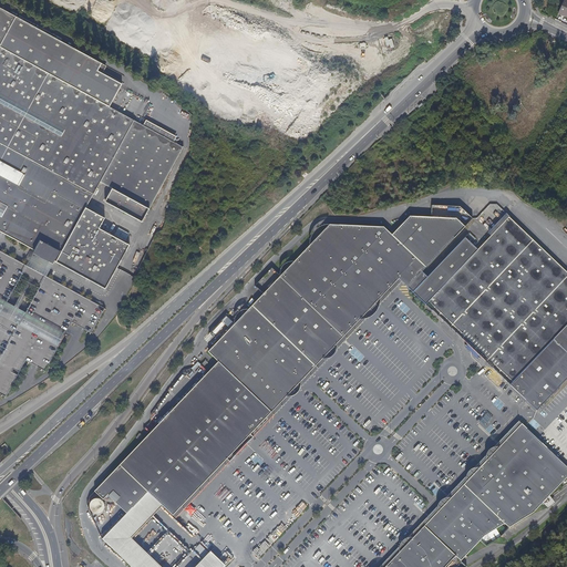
[(0,230),(37,250),(35,254),(55,265),(57,261),(107,289),(132,245),(101,228),(106,218),(94,212),(91,216),(84,213),(102,182),(114,188),(106,202),(144,222),(184,148),(110,109),(122,85),(98,72),(102,65),(0,8),(0,230)]
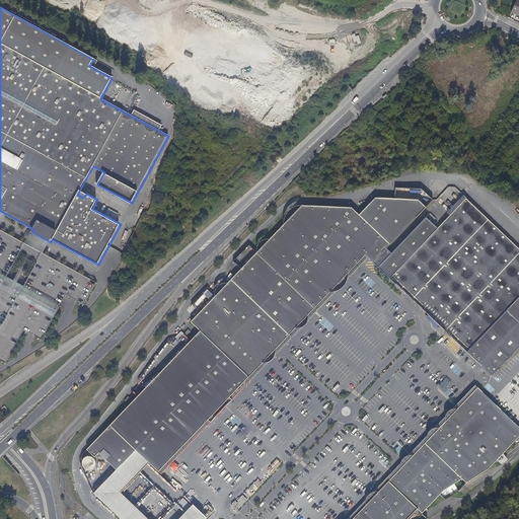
[(354,45),(361,44),(359,34),(352,35),(354,45)]
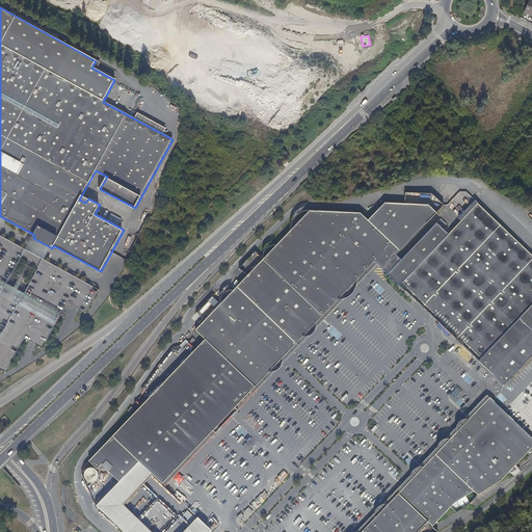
[(432,194),(406,192),(405,203),(427,204),(437,213),(445,206),(445,205),(432,194)]
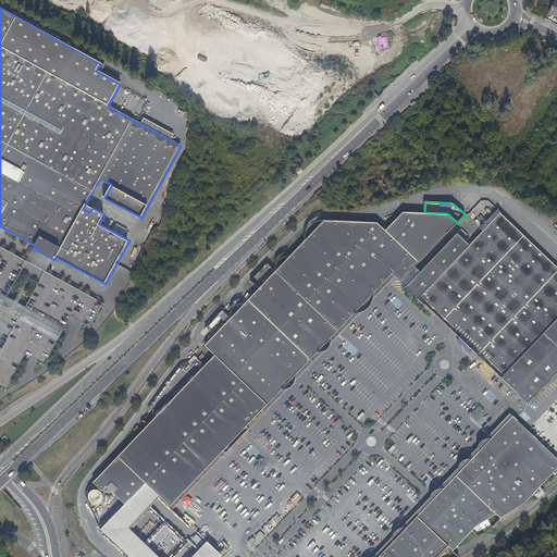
[(502,213),(498,210),(480,229),(483,232),(502,213)]
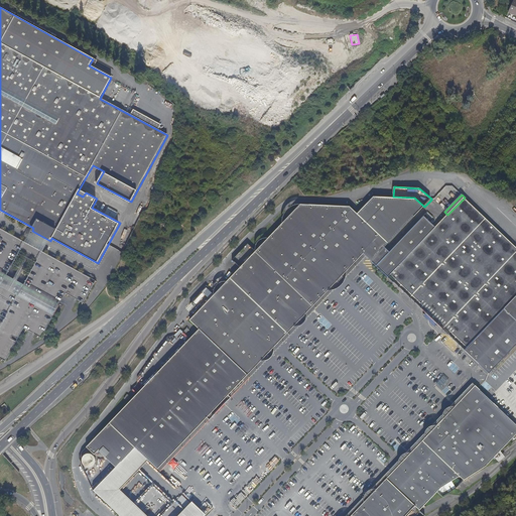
[(189,319),(199,328),(87,446),(112,471),(134,446),(148,460),(157,469),(207,417),(228,395),(364,254),(366,256),(372,261),(389,244),(424,207),(414,198),(393,197),(374,197),(359,213),(358,214),(353,209),(350,207),(300,204),(256,250),(240,267),(214,294),(198,310),(189,319)]
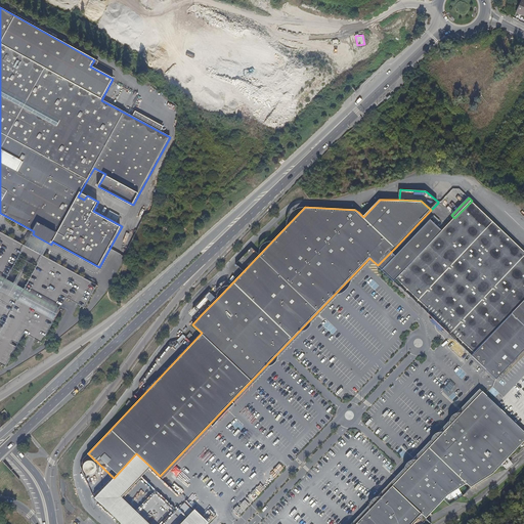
[(395,248),(378,265),(400,288),(403,285),(437,316),(446,325),(475,352),(472,356),(473,357),(487,370),(496,380),(523,350),(523,251),(472,201),(454,218),(442,231),(431,220),(400,252),(395,248)]
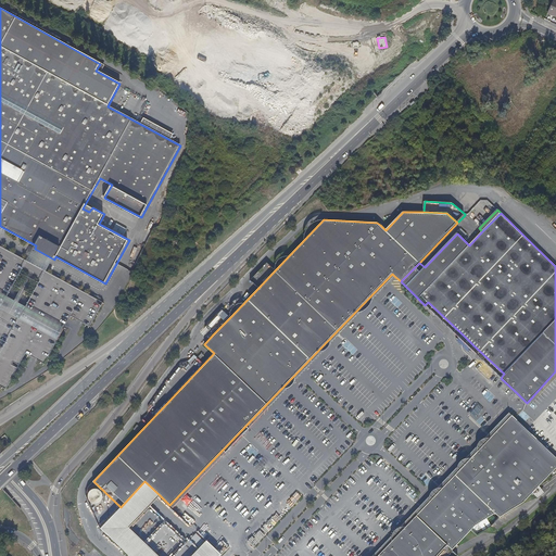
[(457,232),(464,238),(467,235),(460,228),(457,232)]
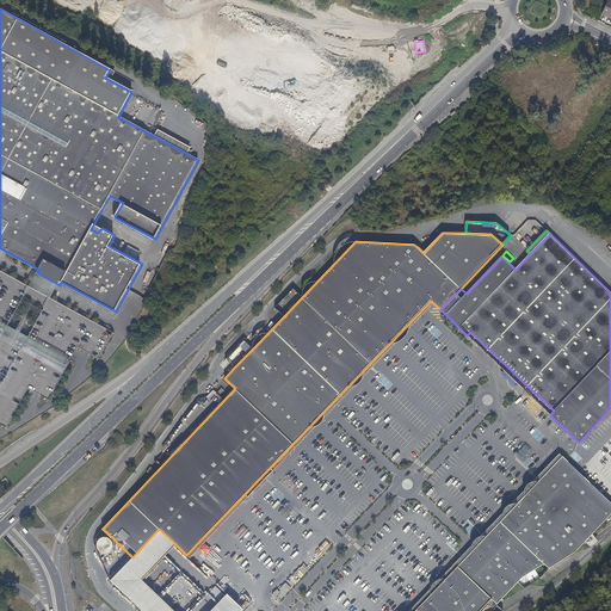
[(0,423),(6,426),(28,387),(49,397),(76,346),(98,357),(112,331),(53,298),(31,287),(0,269),(0,423)]
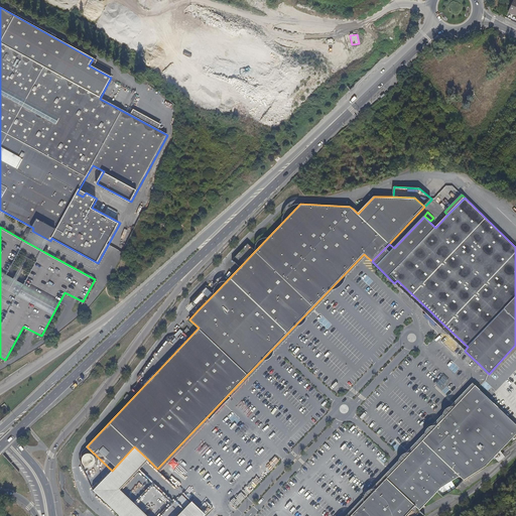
[(50,241),(32,231),(26,242),(44,252),(50,241)]
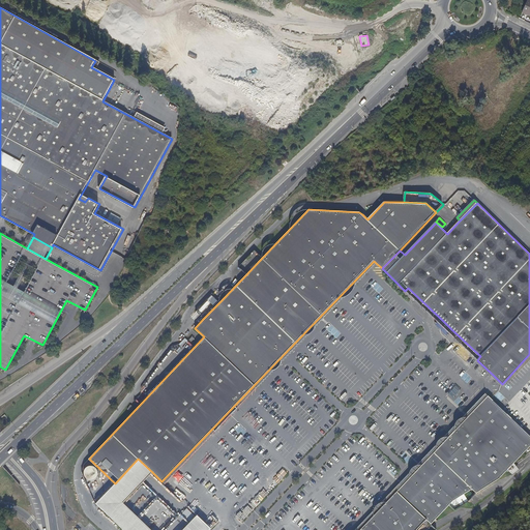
[(263,257),(255,251),(239,267),(246,274),(263,257)]
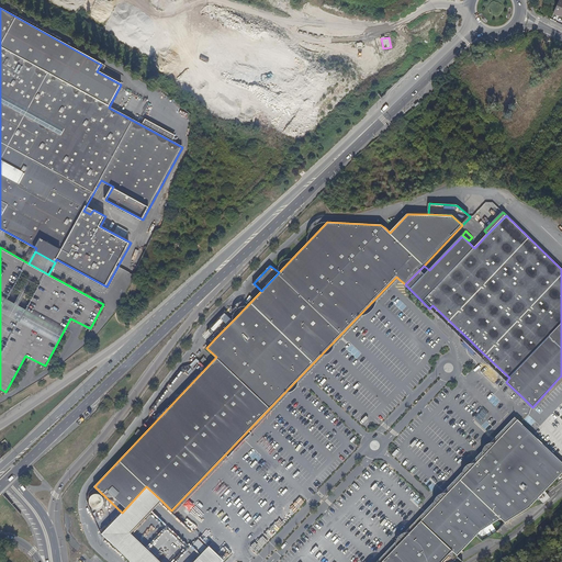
[(433,305),(429,308),(465,343),(469,339),(433,305)]
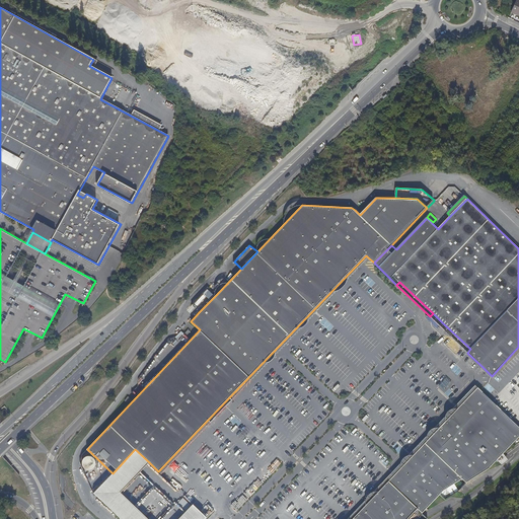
[(215,296),(208,289),(192,305),(199,312),(215,296)]
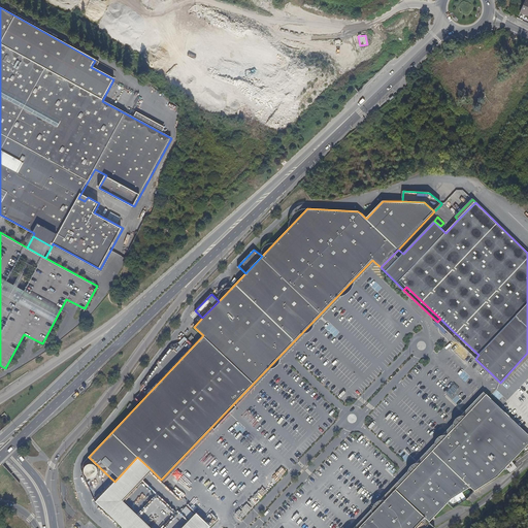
[(437,322),(436,324),(446,333),(447,331),(450,328),(440,319),(437,322)]
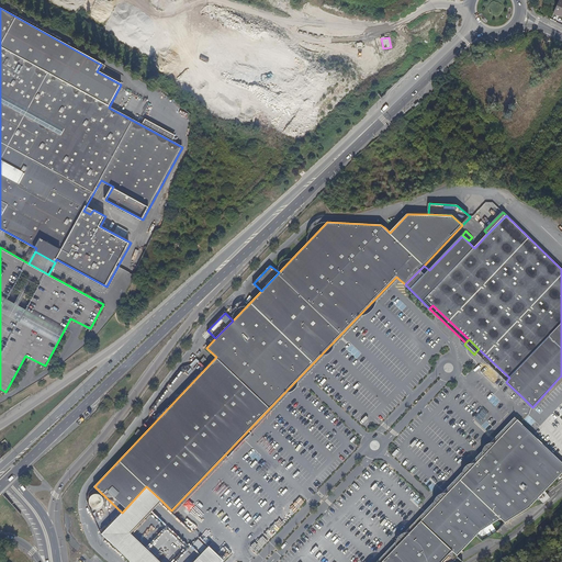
[(479,349),(475,352),(506,382),(509,378),(479,349)]
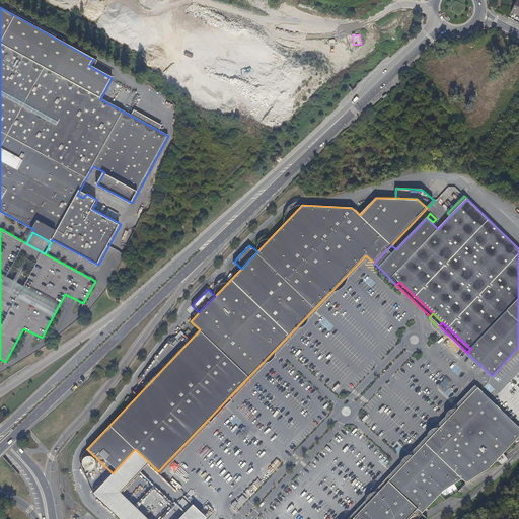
[(468,354),(466,356),(480,369),(483,367),(468,354)]
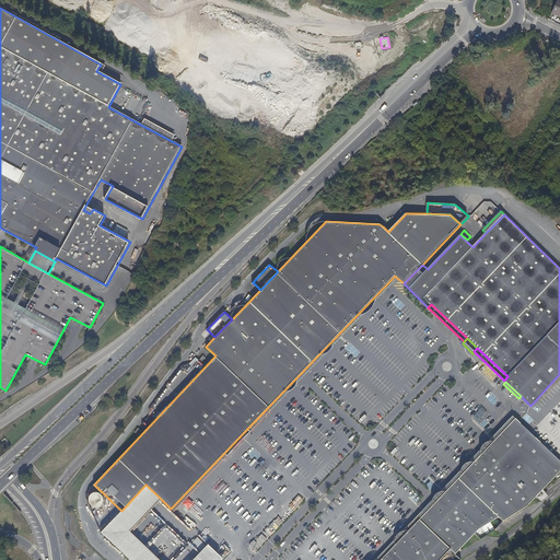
[(474,462),(420,518),(380,559),(440,559),(441,559),(451,549),(456,555),(459,551),(476,534),(479,529),(499,517),(503,522),(521,511),(527,506),(551,482),(559,471),(559,461),(525,427),(516,419),(474,462)]
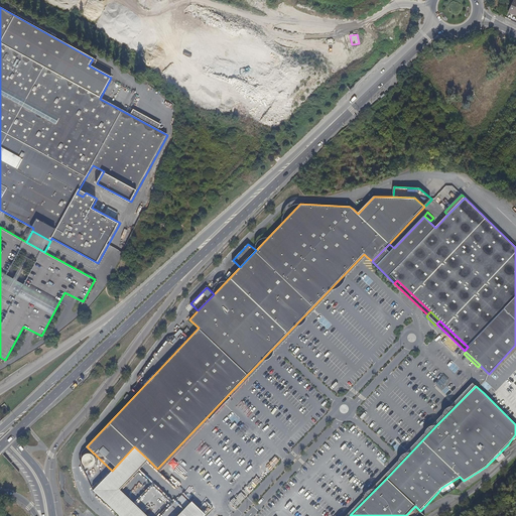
[(231,397),(228,395),(207,417),(210,420),(231,397)]
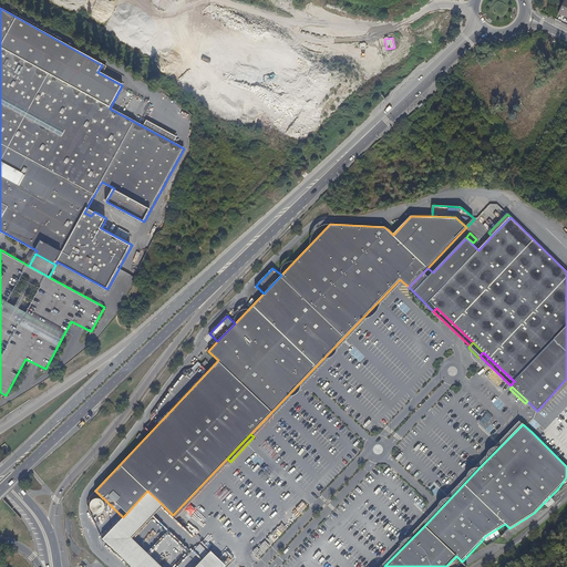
[(147,491),(123,517),(103,538),(107,543),(117,553),(132,537),(163,505),(147,491)]
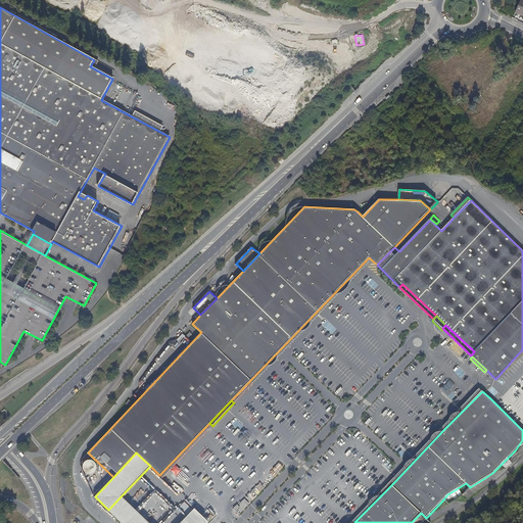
[(386,459),(383,464),(389,469),(393,465),(386,459)]
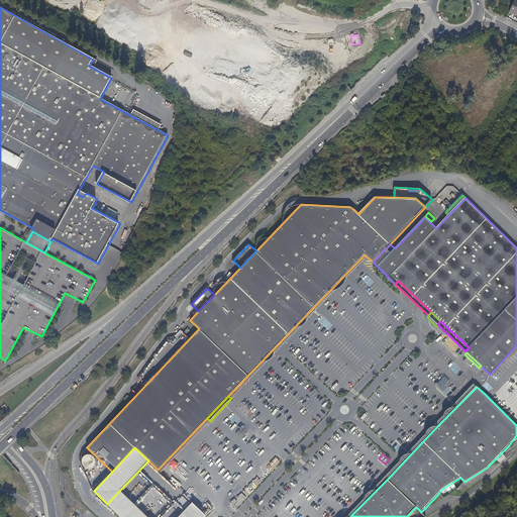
[(92,454),(80,457),(84,471),(96,467),(92,454)]
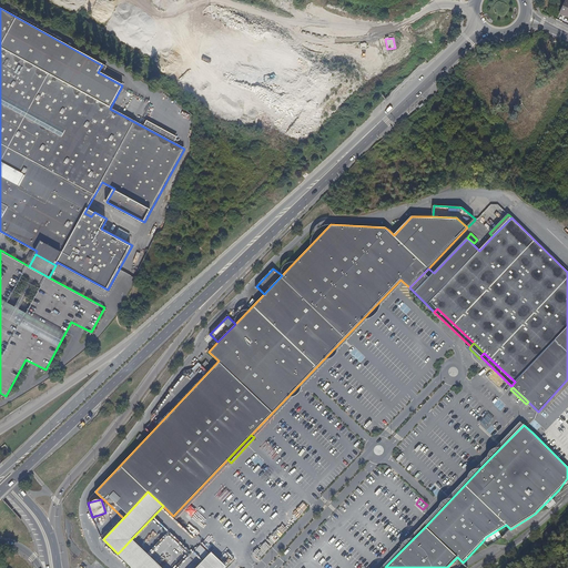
[(503,537),(510,529),(506,525),(486,537),(483,541),(487,547),(503,537)]
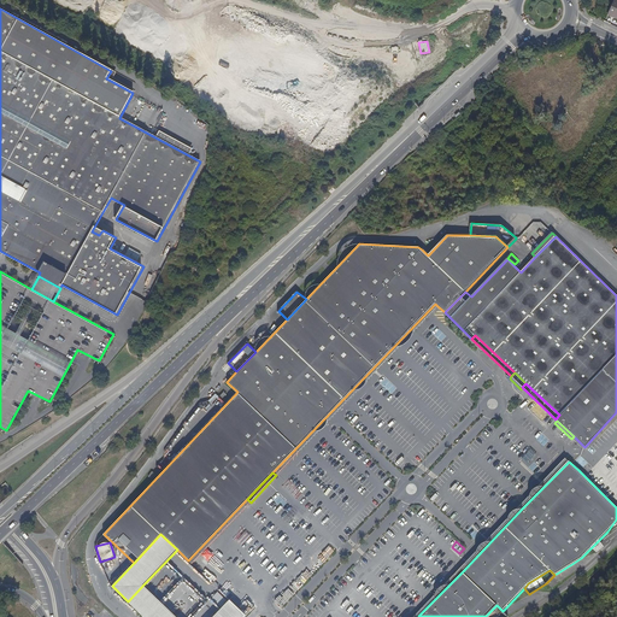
[(176,616),(144,585),(128,601),(144,616),(176,616)]
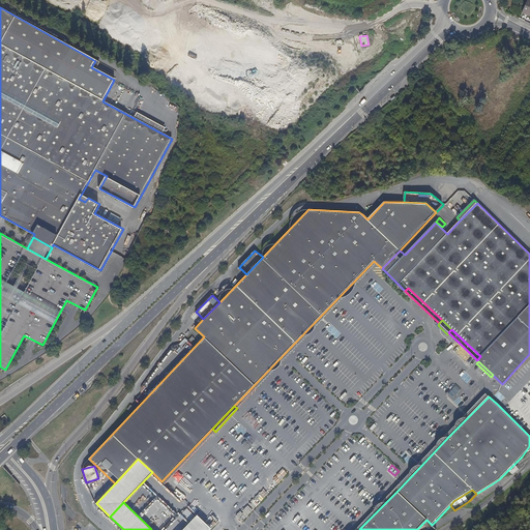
[(209,529),(211,529),(197,516),(182,529),(209,529)]
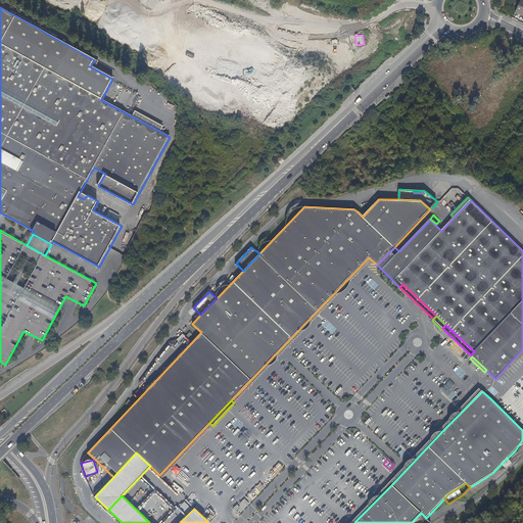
[(429,522),(431,522),(426,518),(421,513),(412,522),(411,522),(429,522)]
